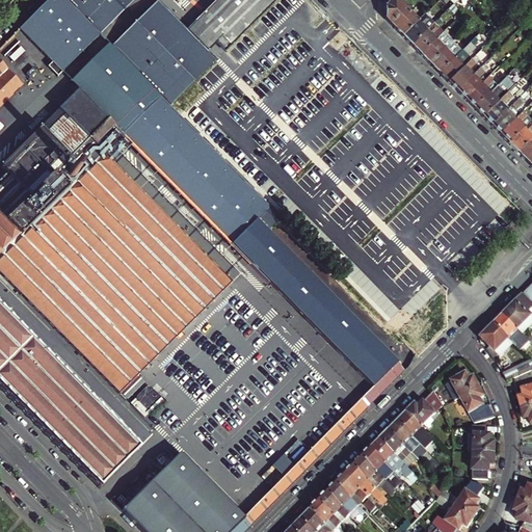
[(48,0),(18,30),(46,58),(42,62),(47,67),(49,64),(58,75),(60,73),(101,35),(64,0),(48,0)]
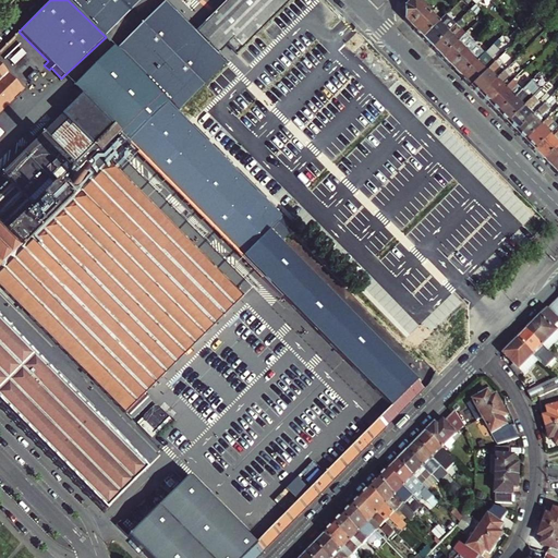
[(68,0),(106,37),(145,0),(68,0)]
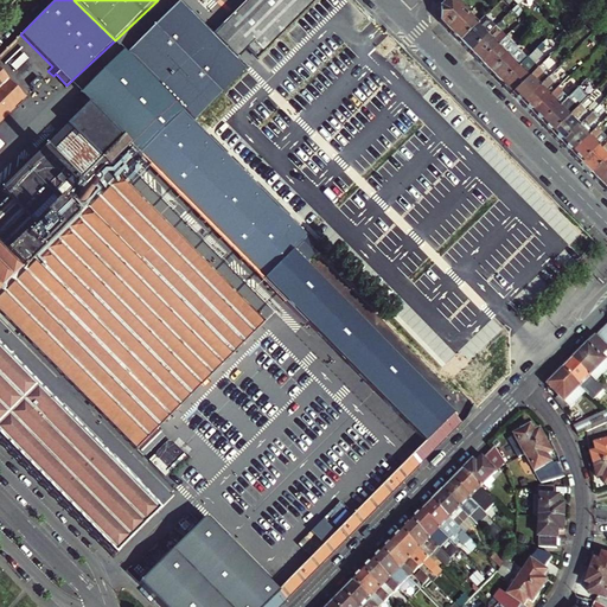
[(183,4),(129,57),(195,121),(232,83),(242,72),(313,0),(251,0),(216,36),(183,4)]
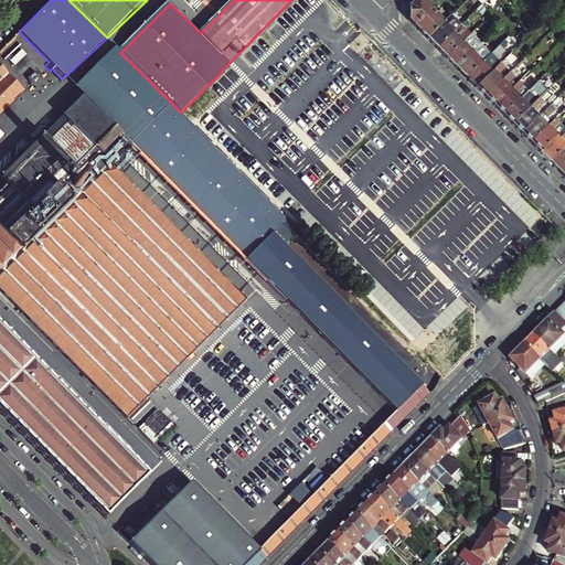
[(427,39),(450,14),(447,10),(441,16),(444,18),(441,20),(420,0),(415,0),(409,7),(409,21),(427,39)]
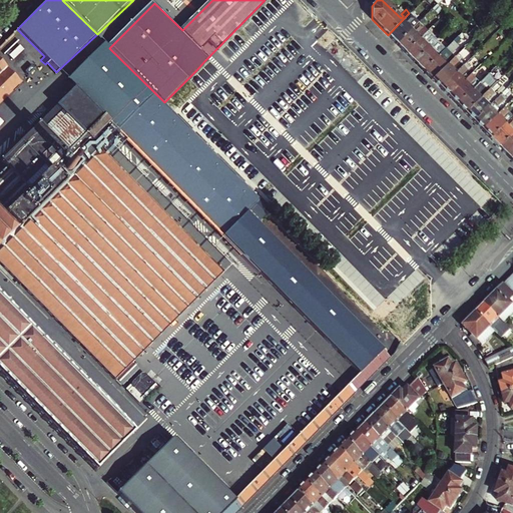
[(388,35),(396,44),(411,29),(408,25),(415,18),(409,13),(388,35)]
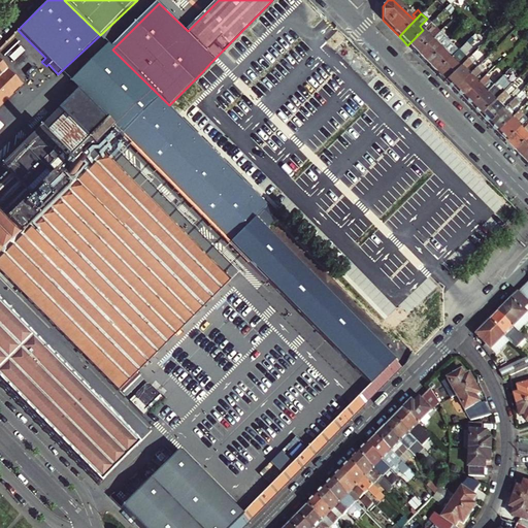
[(430,23),(427,19),(420,26),(423,30),(430,23)]
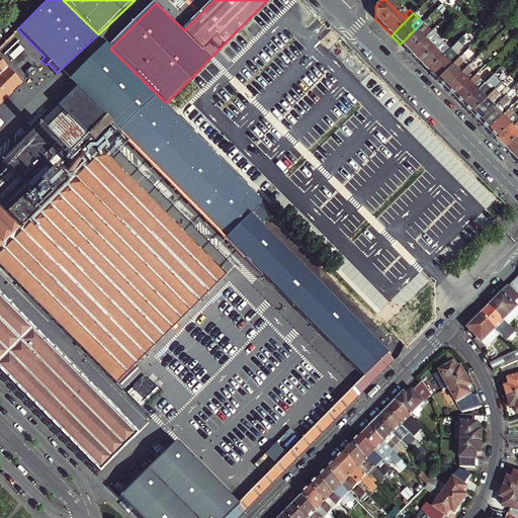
[(415,29),(400,45),(409,54),(425,38),(421,34),(428,27),(422,22),(415,29)]
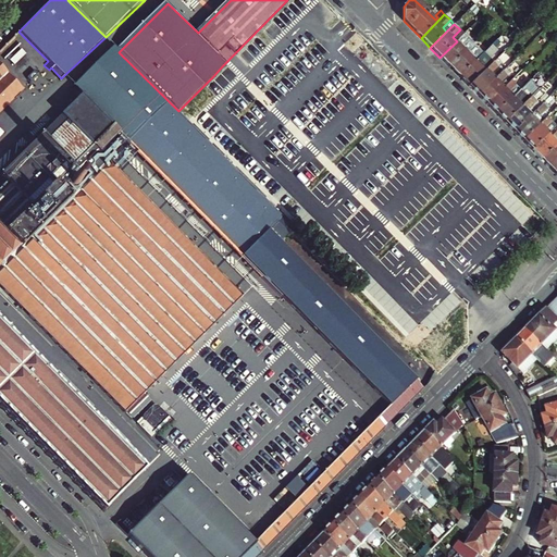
[(508,37),(514,41),(522,33),(518,28),(508,37)]
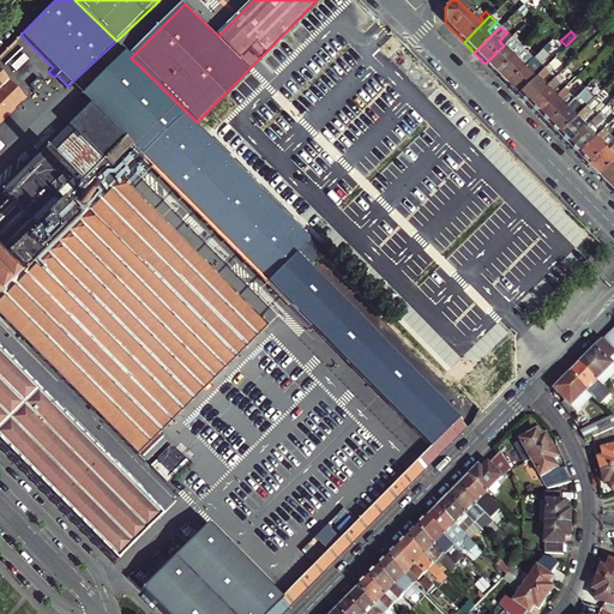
[(504,46),(511,37),(507,32),(499,41),(504,46)]
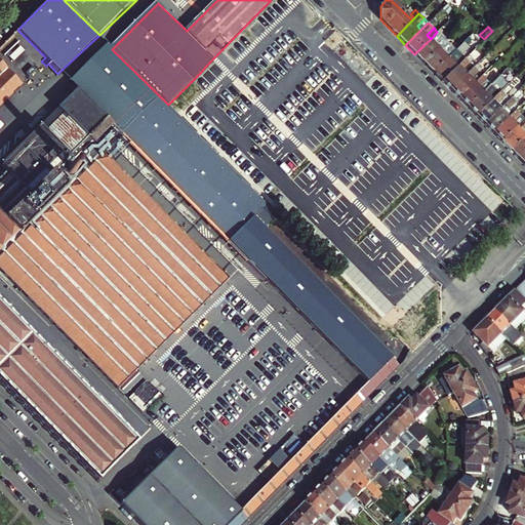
[(475,31),(469,36),(479,45),(484,39),(479,35),(475,31)]
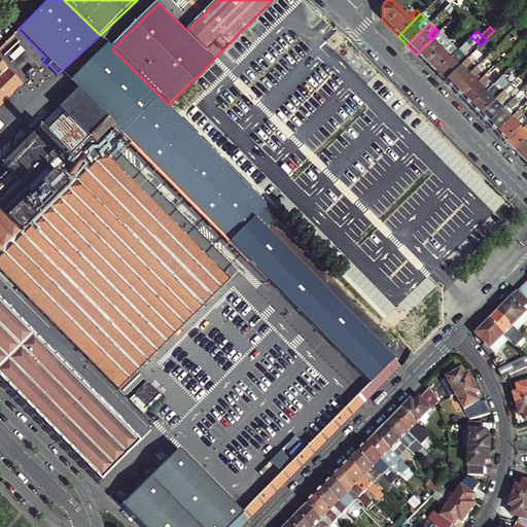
[(416,55),(425,63),(441,47),(436,44),(444,37),(438,32),(432,39),(416,55)]
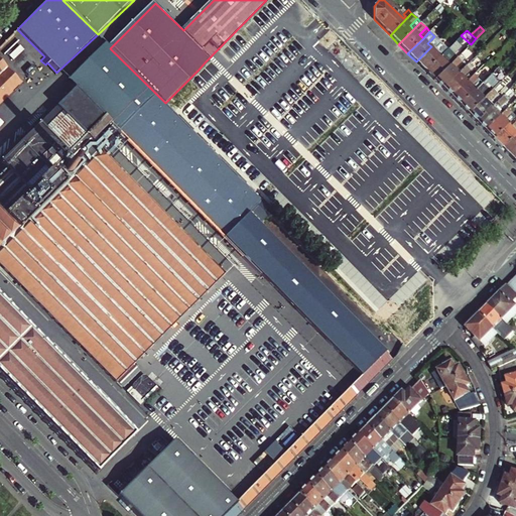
[(427,43),(431,46),(438,40),(434,36),(427,43)]
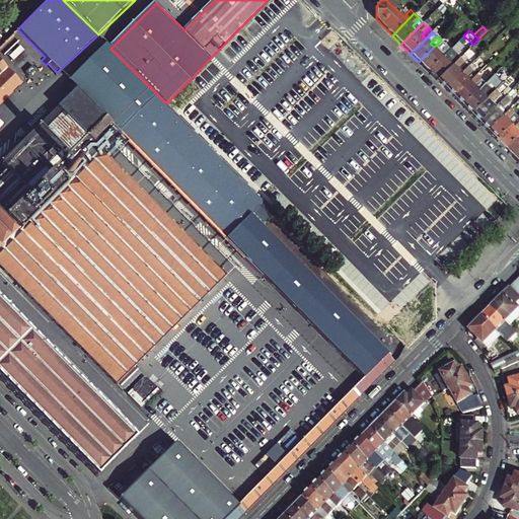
[(434,47),(419,62),(428,71),(443,56),(439,53),(446,46),(441,41),(434,47)]
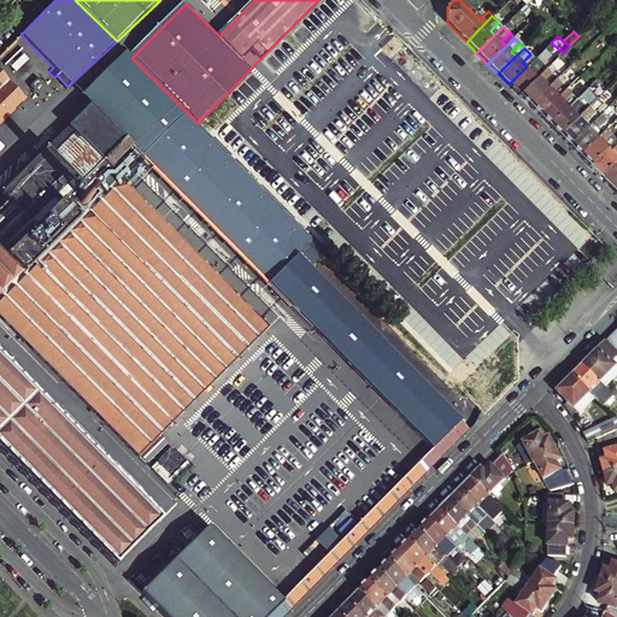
[(509,84),(519,95),(538,77),(533,72),(541,65),(550,57),(544,51),(535,59),(527,66),(509,84)]
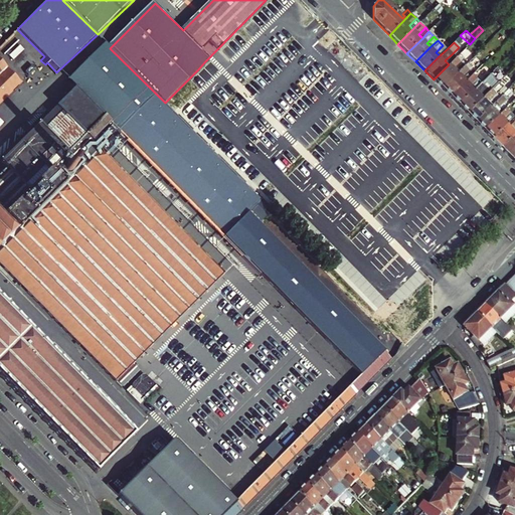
[(81,77),(110,49),(105,44),(66,79),(73,86),(81,77)]
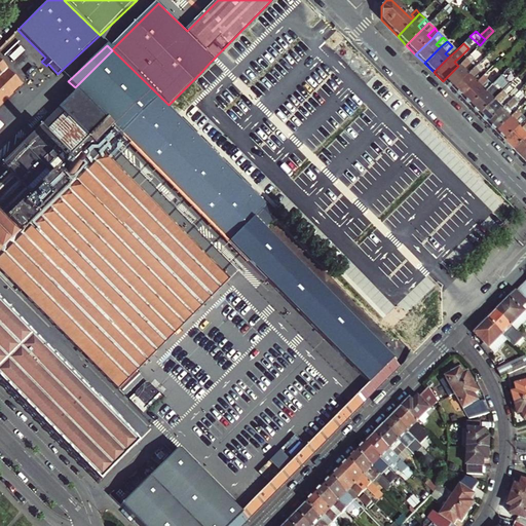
[(456,50),(452,46),(445,53),(449,57),(456,50)]
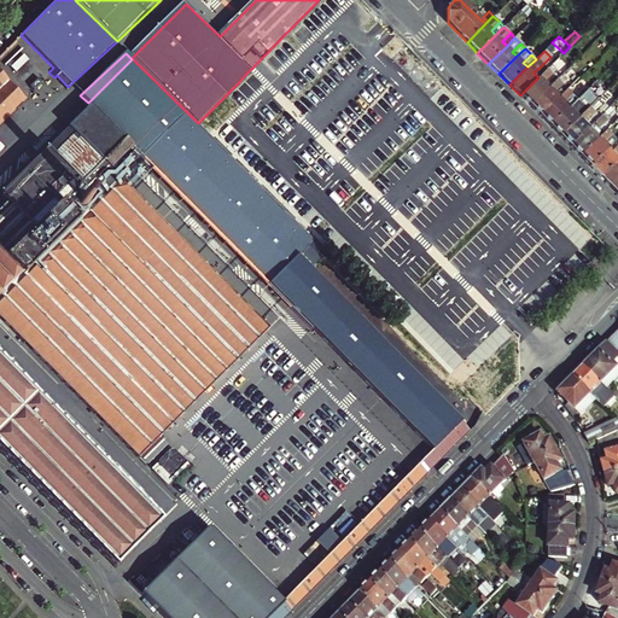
[(520,95),(530,106),(548,88),(543,83),(553,75),(552,75),(564,63),(559,57),(547,70),(538,77),(520,95)]
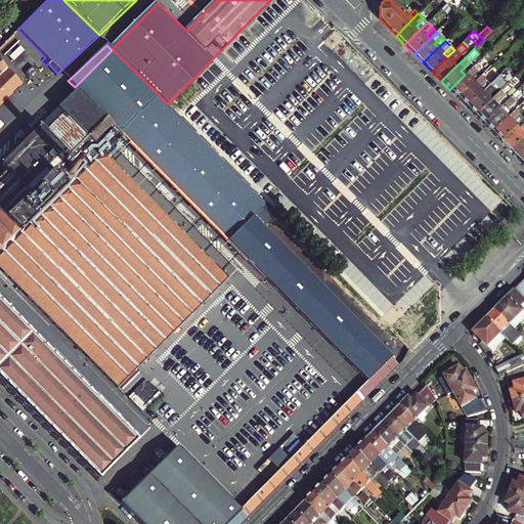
[(177,446),(120,503),(140,523),(241,523),(364,399),(399,364),(251,217),(266,202),(168,104),(112,49),(112,50),(83,79),(75,87),(68,93),(106,131),(111,126),(264,277),(367,380),(356,392),(290,460),(279,470),(241,509),(177,446)]
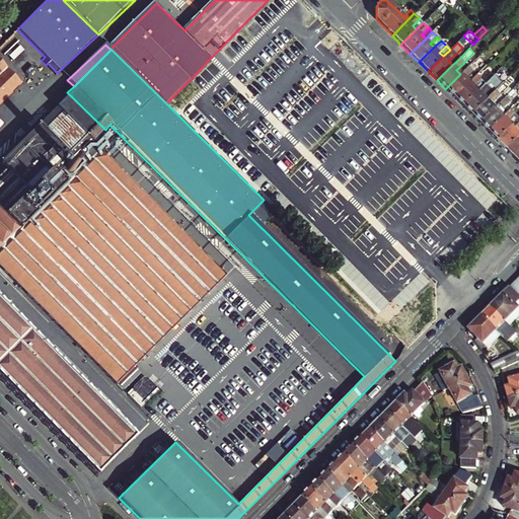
[(459,59),(455,55),(448,61),(452,65),(459,59)]
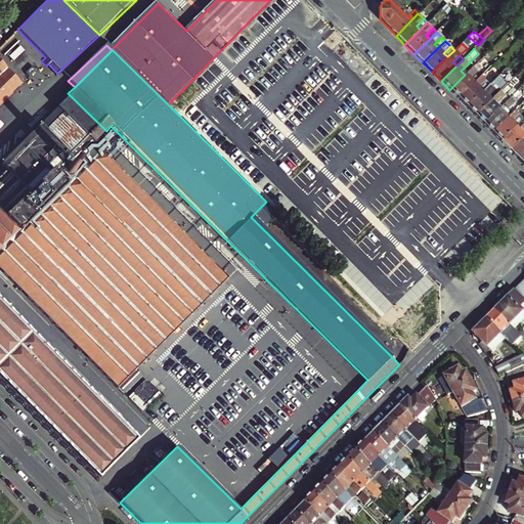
[(0,105),(23,84),(7,69),(8,69),(0,59),(0,105)]
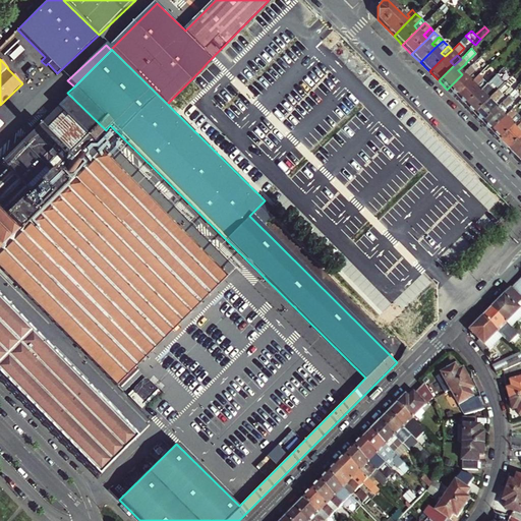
[(57,73),(48,63),(46,65),(55,75),(57,73)]
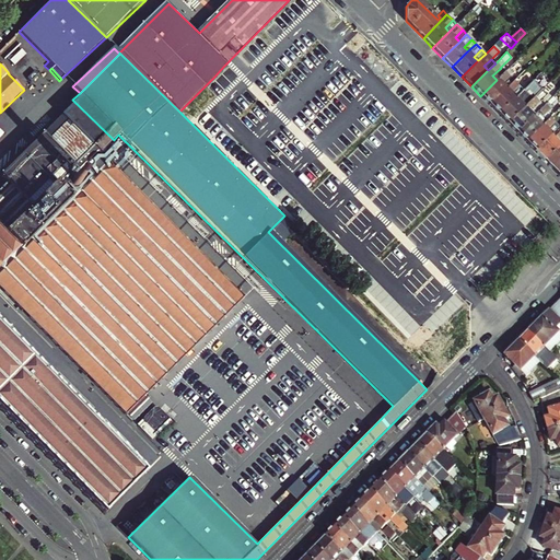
[(504,72),(501,68),(492,76),(497,80),(504,72)]
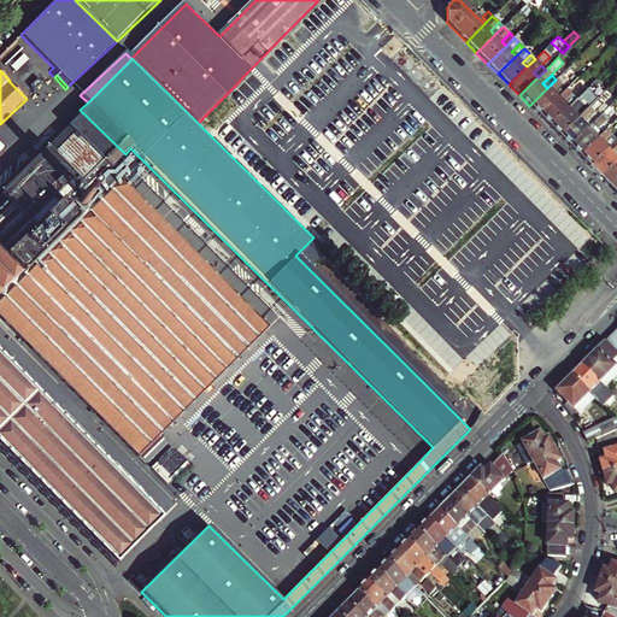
[(552,94),(562,84),(556,80),(547,88),(529,106),(539,116),(557,99),(552,94)]
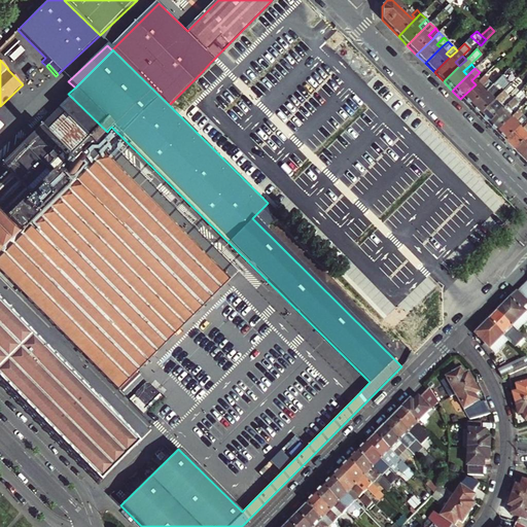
[(484,76),(480,72),(471,80),(476,84),(484,76)]
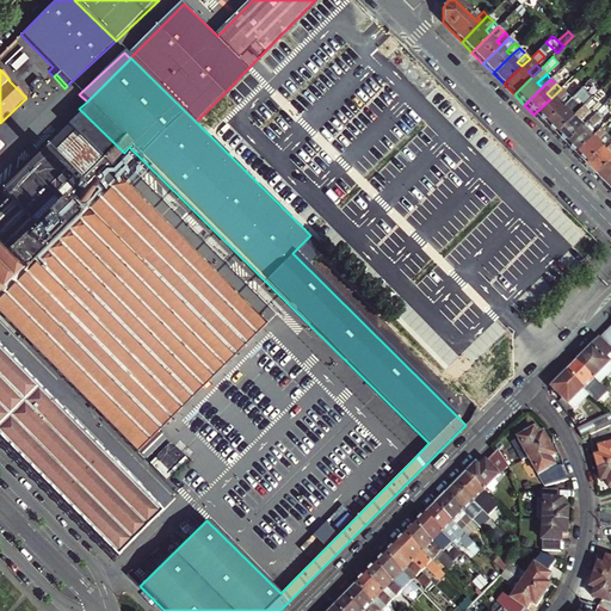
[(557,103),(566,94),(561,88),(551,98),(534,115),(543,124),(561,107),(557,103)]
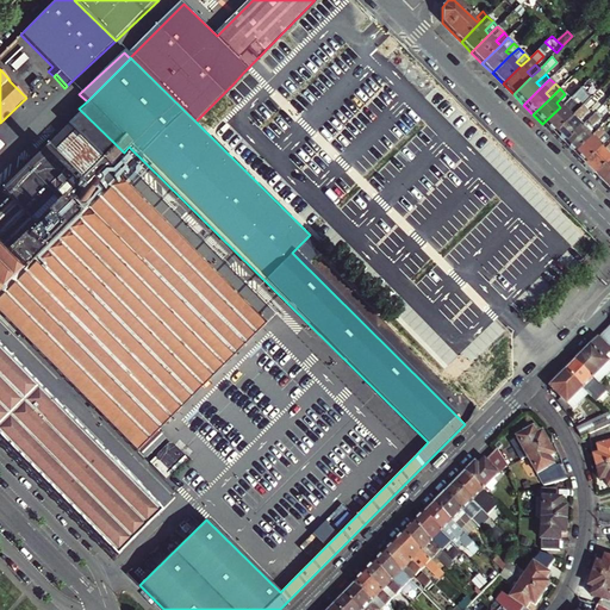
[(570,98),(560,107),(542,124),(553,135),(570,117),(566,113),(574,104),(579,98),(574,93),(570,98)]
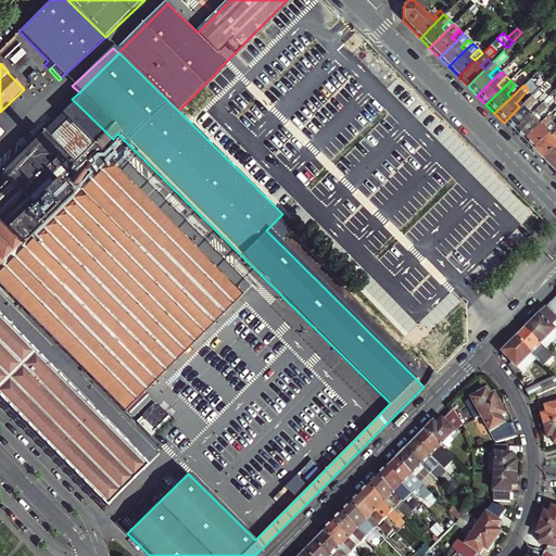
[(519,106),(504,123),(513,133),(536,109),(533,104),(538,99),(545,91),(541,86),(528,99),(519,106)]
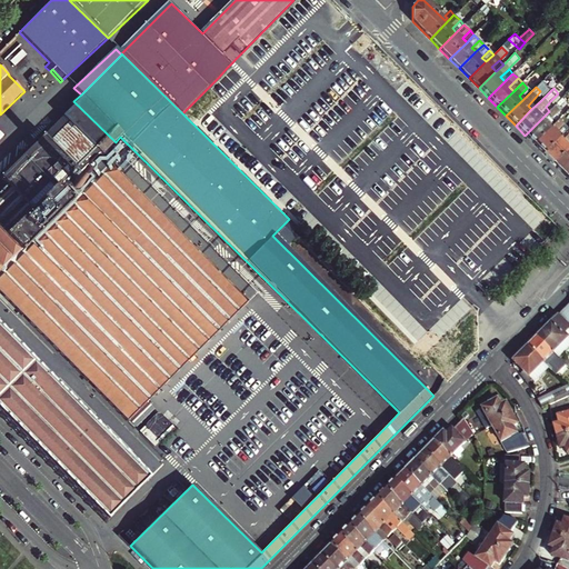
[(531,91),(527,88),(519,96),(522,100),(531,91)]
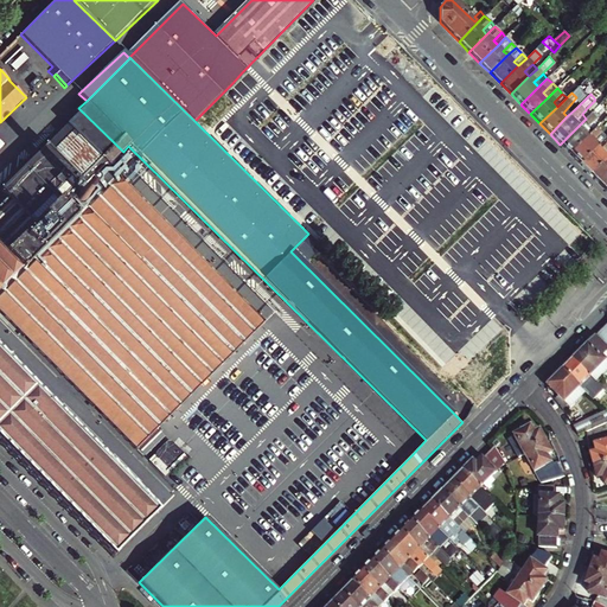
[(576,108),(572,103),(563,113),(567,116),(576,108)]
